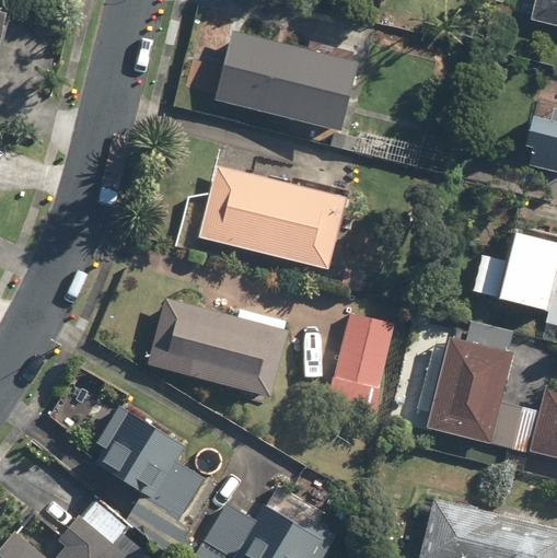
[(535,0),(531,21),(556,26),(556,0),(535,0)]
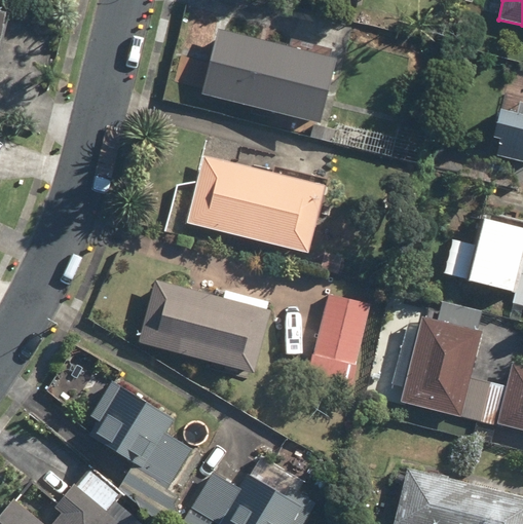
[(335,54),(218,27),(201,95),(319,122),(335,54)]
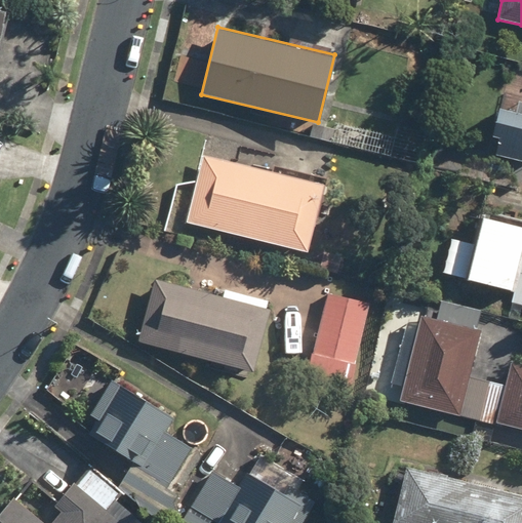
[(521,97),(517,114),(496,109),(486,152),(521,160),(521,97)]
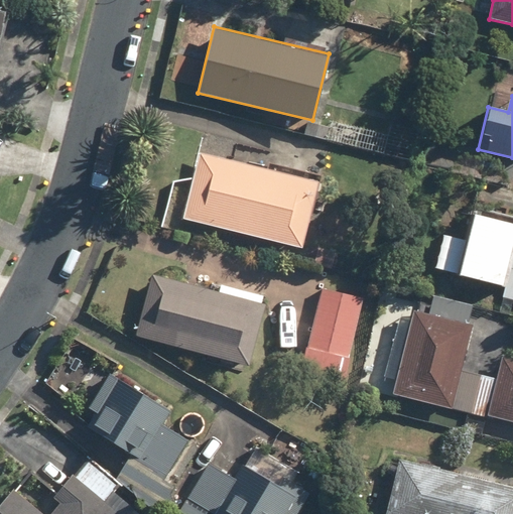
[(317,177),(201,150),(184,221),(300,248),(317,177)]
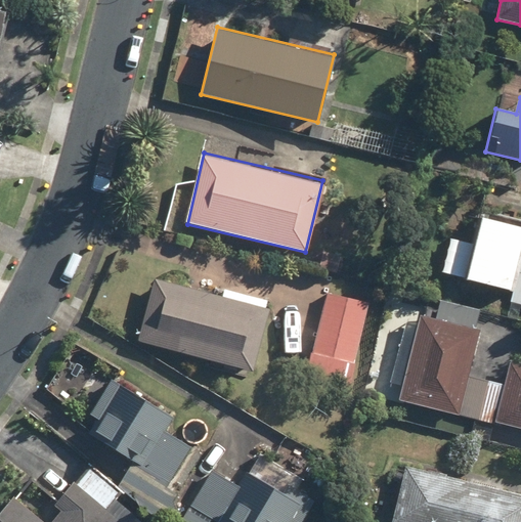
[(510,292),(520,243),(520,218),(482,209),(474,242),(451,235),(441,274),(510,292)]
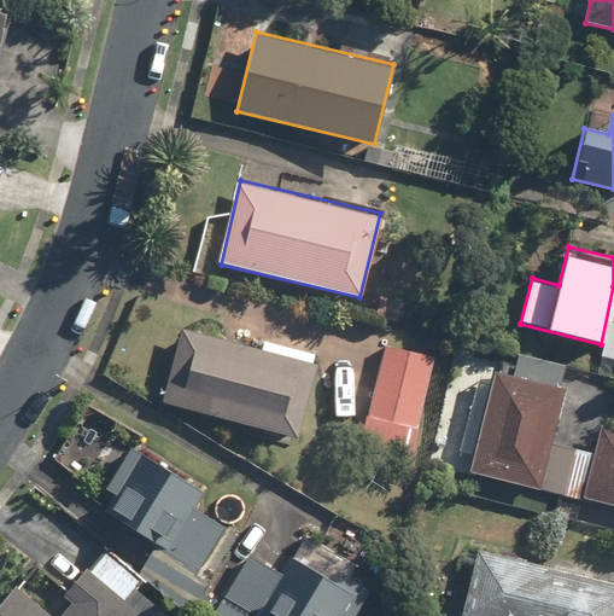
[(613,286),(601,344),(598,354),(613,356),(613,286)]
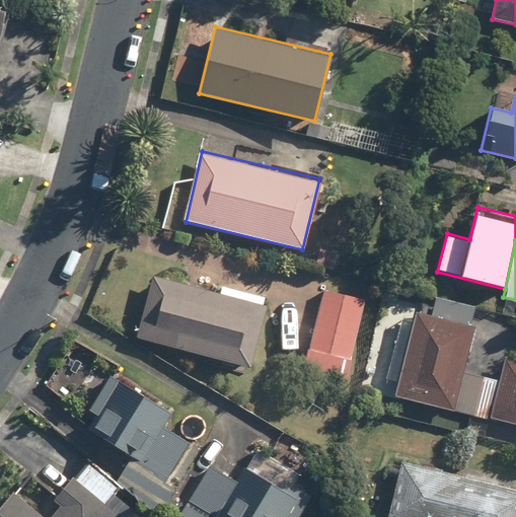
[(218,291),(153,274),(137,337),(248,366),(267,297),(220,285),(218,291)]
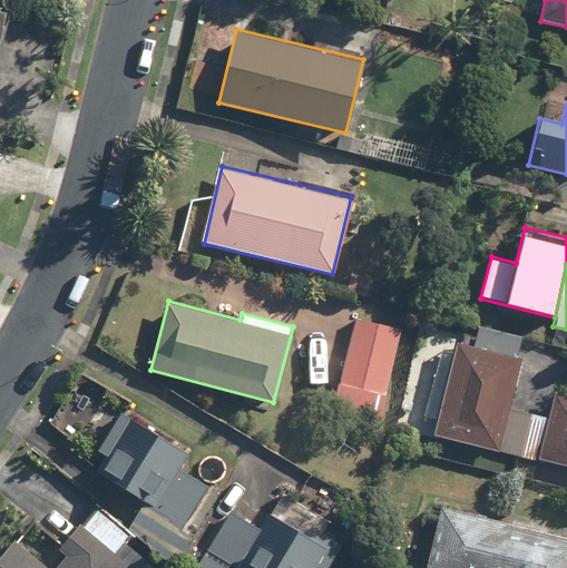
[(377,323),(357,319),(335,409),(380,419),(393,361),(403,363),(408,340),(400,338),(407,310),(381,304),(377,323)]
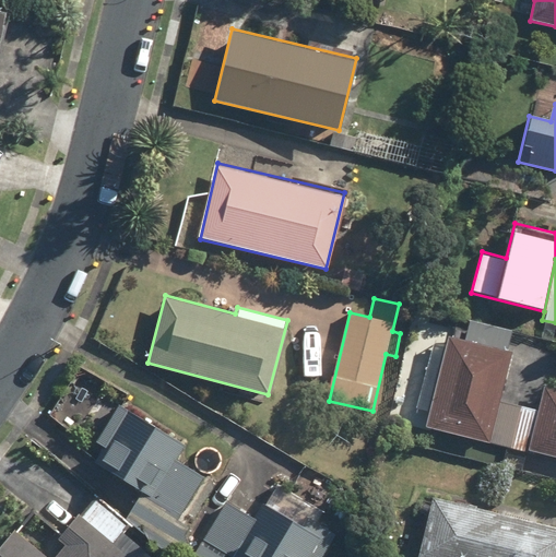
[(465,340),(450,335),(427,425),(555,458),(555,388),(544,386),(539,407),(501,399),(513,351),(509,350),(515,329),(471,318),(465,340)]
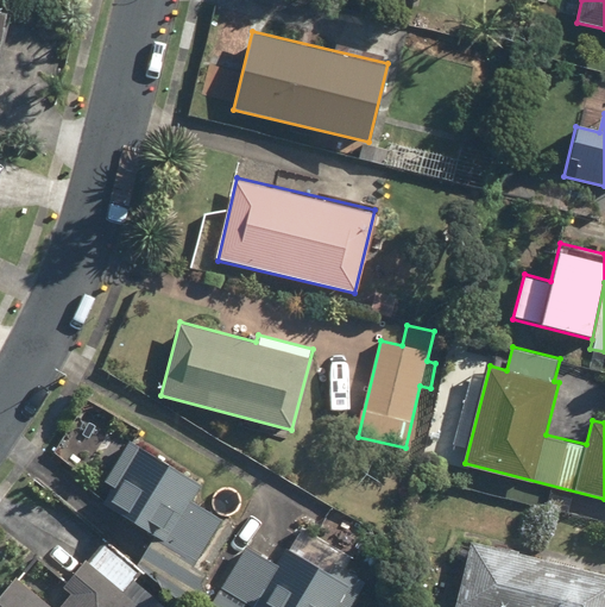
[(115,485),(102,502),(158,540),(140,567),(199,606),(209,590),(203,586),(209,577),(193,565),(225,519),(194,498),(202,487),(132,438),(106,477),(115,485)]
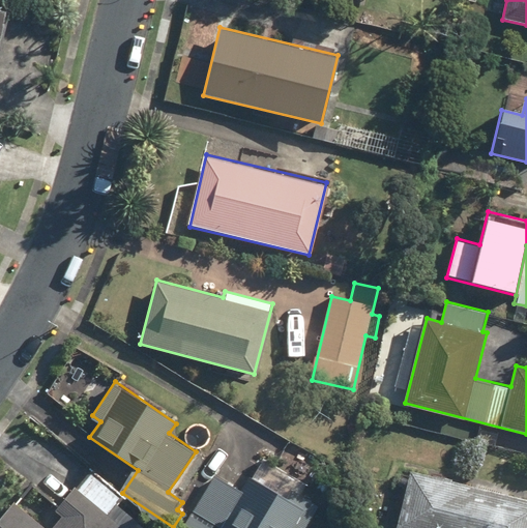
[(243,491),(215,475),(187,525),(193,527),(214,527),(217,523),(227,527),(303,527),(318,504),(299,494),(308,480),(263,456),(243,491)]
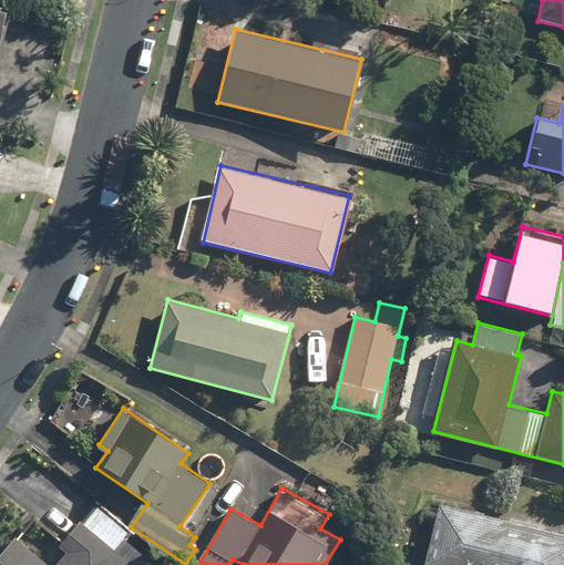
[(563,534),(438,505),(423,564),(563,564),(563,534)]
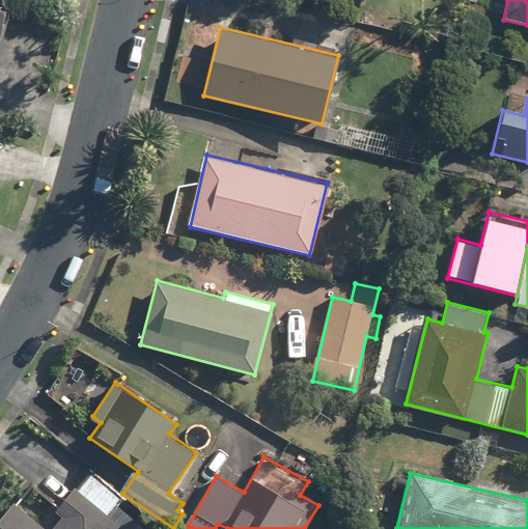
[(45,528),(16,504),(0,522),(0,528),(134,528),(139,523),(116,504),(121,498),(93,474),(80,490),(76,485),(57,508),(66,516),(54,528),(45,528)]
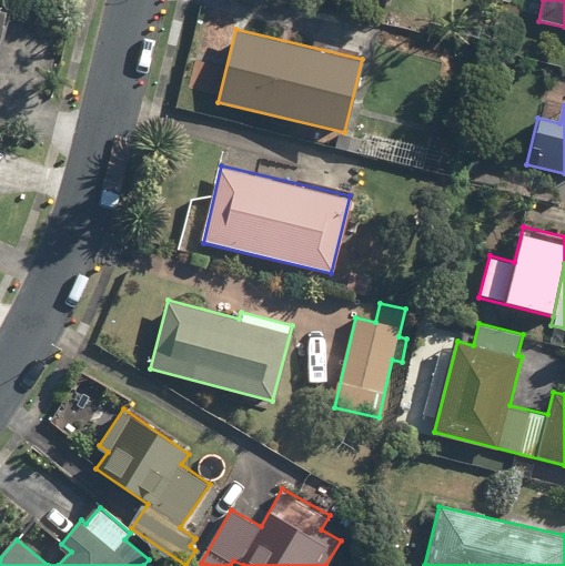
All buildings are outlined.
